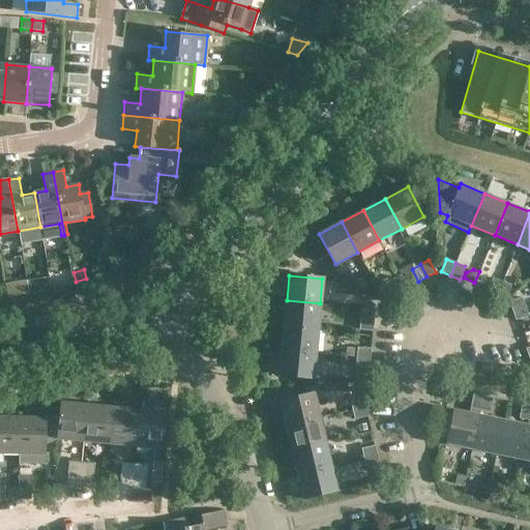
[(396,277),(387,282),(394,294),(403,290),(396,277)]
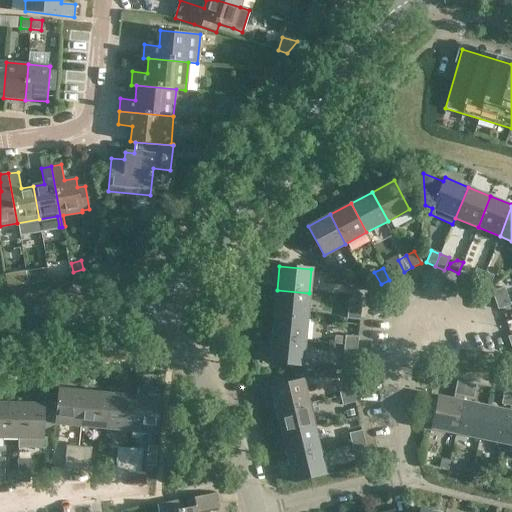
[(480,284),(485,272),(475,268),(471,281),(480,284)]
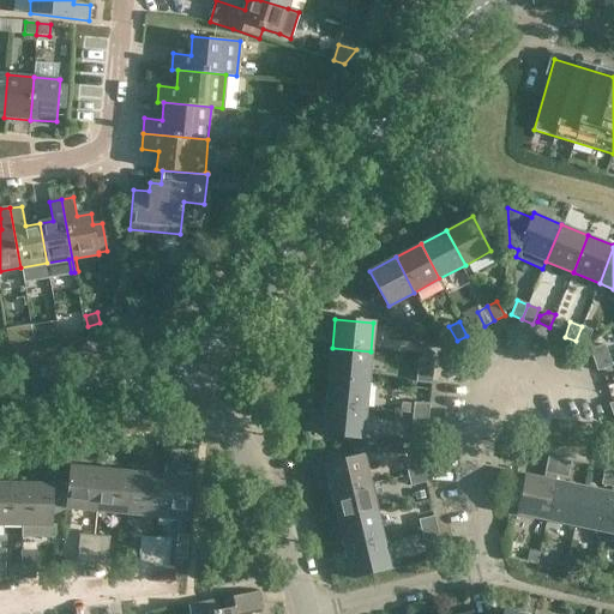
[(449,326),(439,332),(446,347),(457,341),(449,326)]
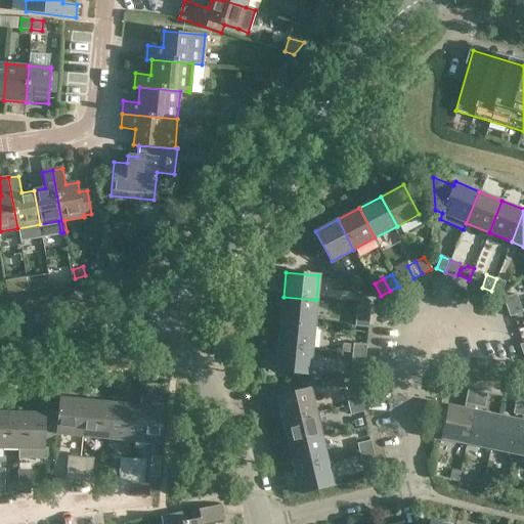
[(496,278),(491,291),(500,295),(506,281),(496,278)]
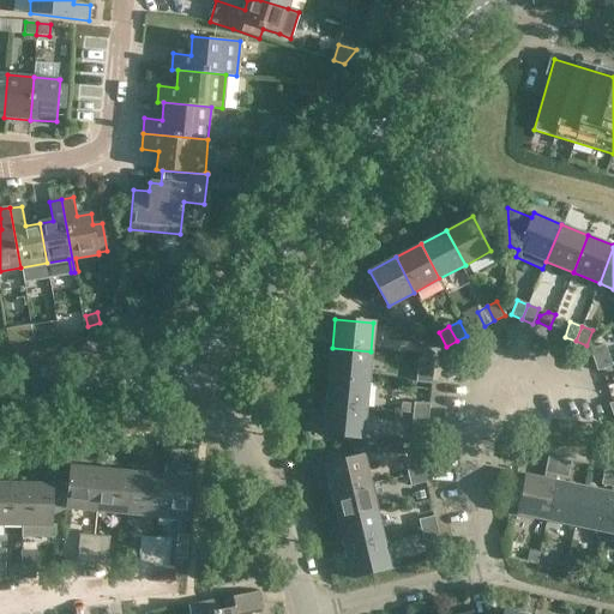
[(5,329),(8,345),(16,343),(13,327),(5,329)]
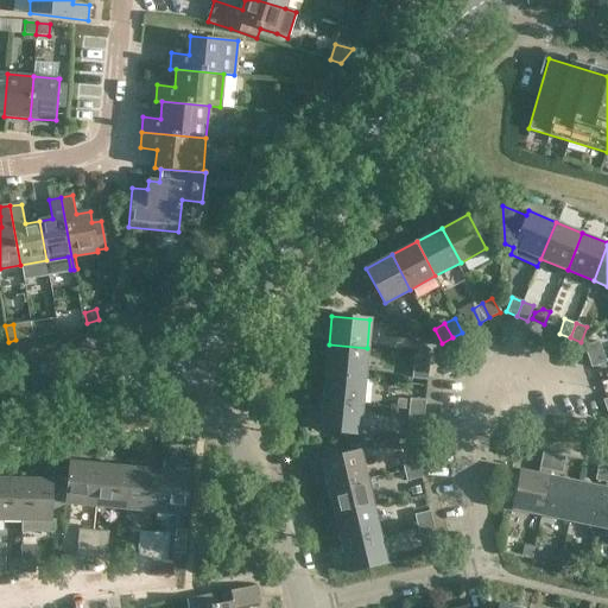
[(27,324),(14,328),(17,339),(30,336),(27,324)]
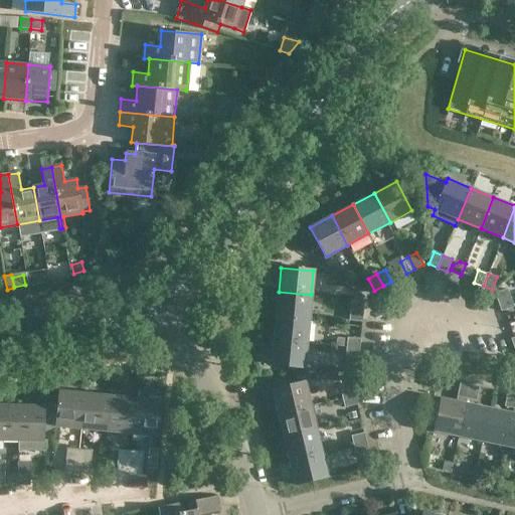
[(497,302),(510,298),(507,289),(494,293),(497,302)]
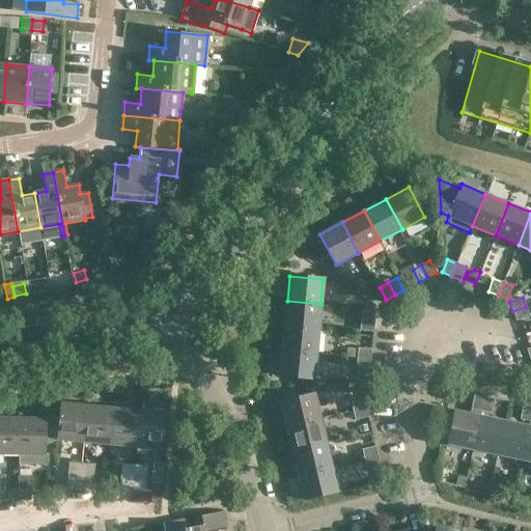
[(320,304),(287,301),(284,326),(318,329),(320,304)]
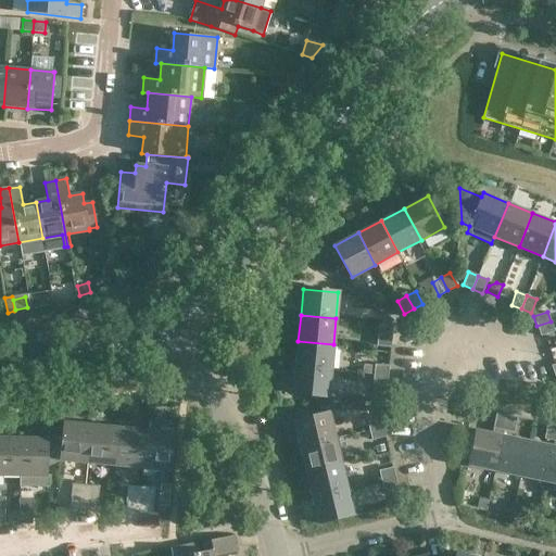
[(554,331),(551,321),(536,326),(541,337),(554,331)]
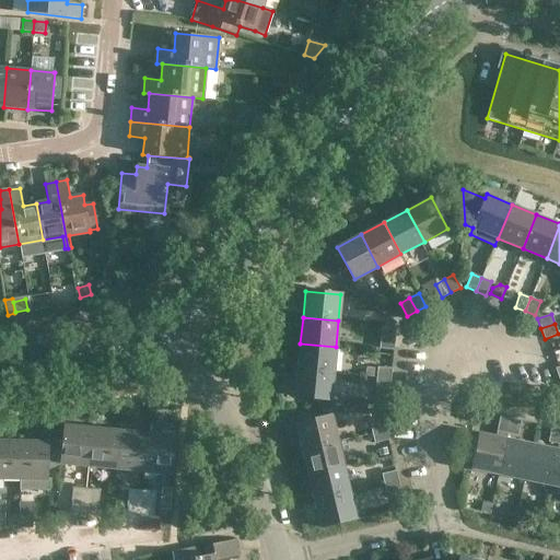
[(380,338),(395,339),(396,329),(381,327),(380,338)]
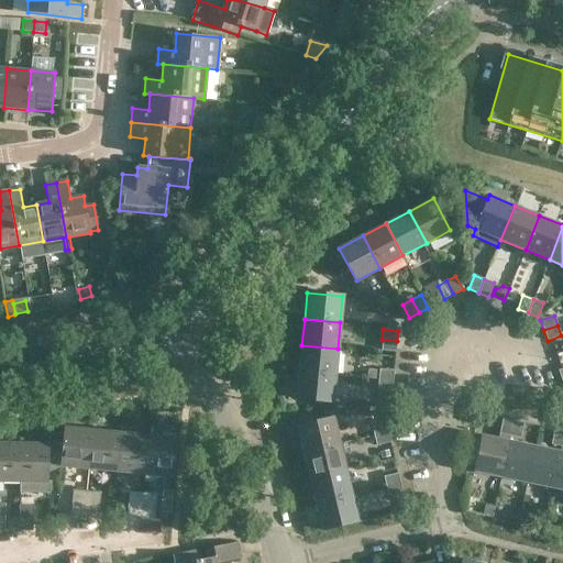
[(397,341),(382,340),(381,351),(396,352),(397,341)]
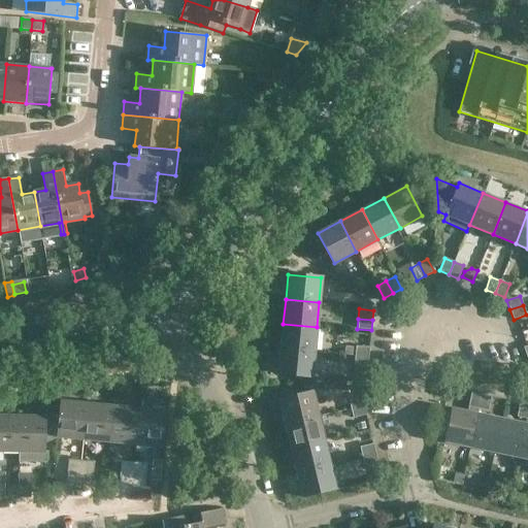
[(315,352),(317,327),(283,324),(281,349),(315,352)]
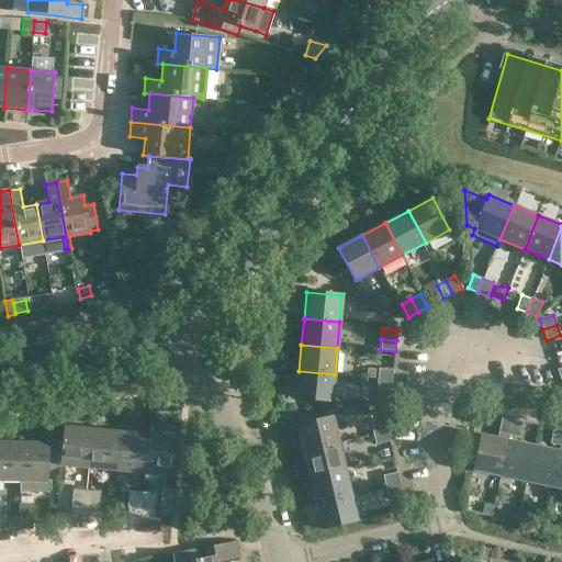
[(393,370),(378,368),(378,379),(392,380),(393,370)]
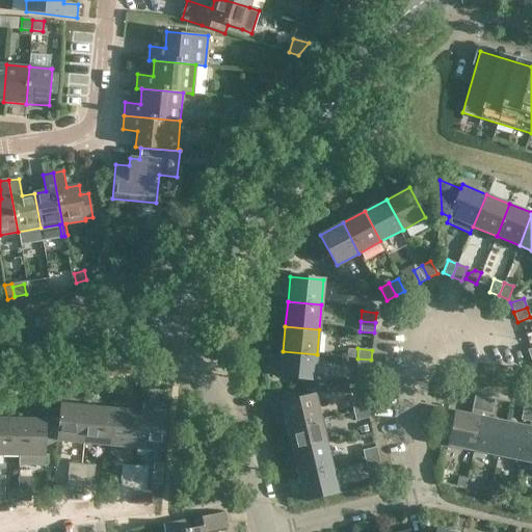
[(317,354),(283,351),(281,376),(314,379),(317,354)]
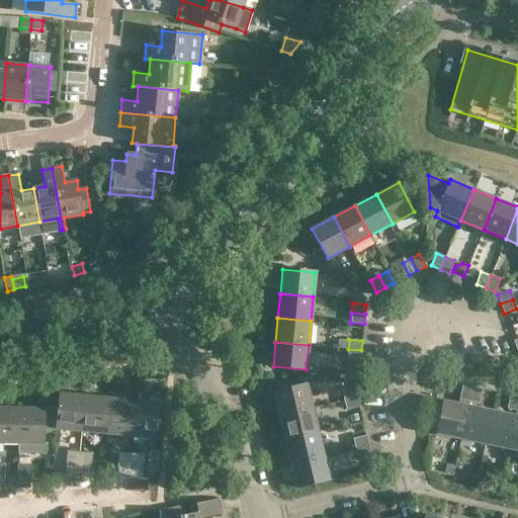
[(361,350),(348,349),(347,358),(360,360),(361,350)]
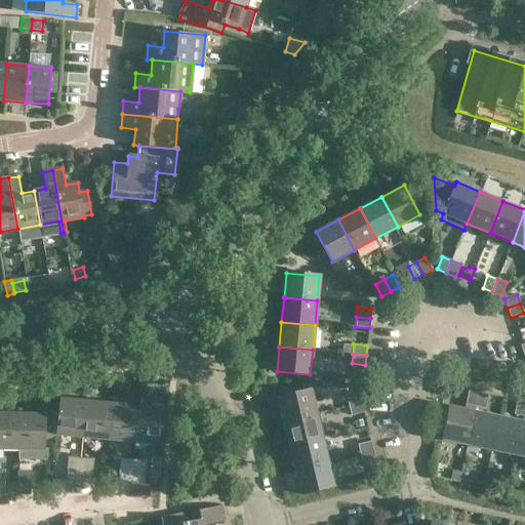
[(278,398),(284,422),(317,414),(311,390),(278,398)]
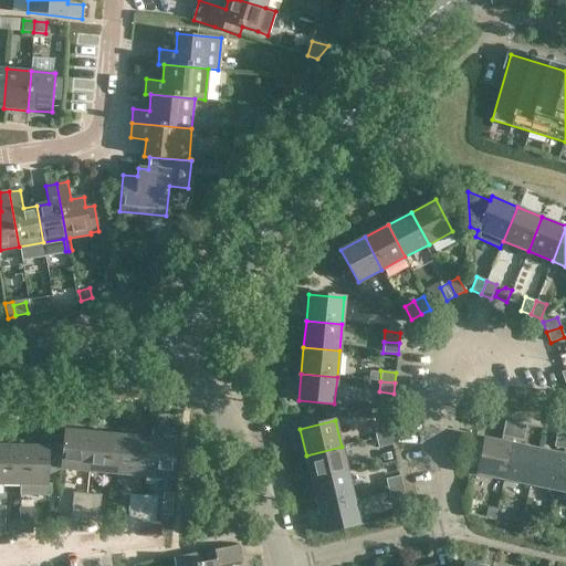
[(515,423),(505,421),(502,436),(512,438),(515,423)]
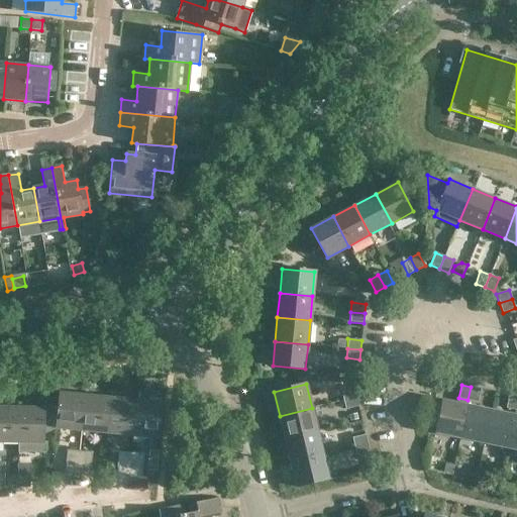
[(343,400),(356,397),(353,387),(340,390),(343,400)]
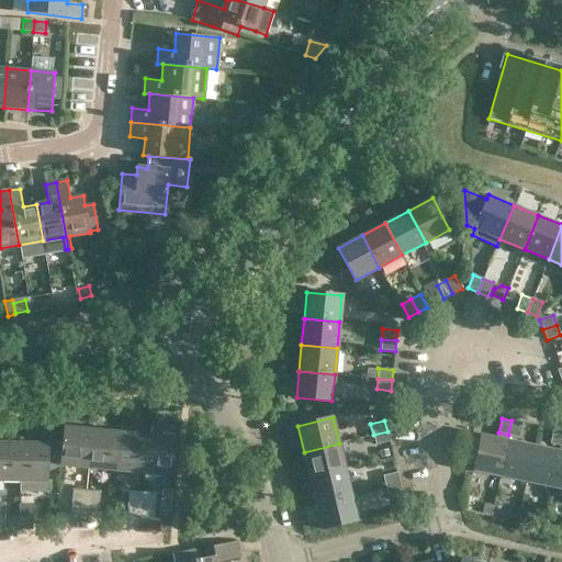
[(512,420),(508,435),(519,437),(523,423),(512,420)]
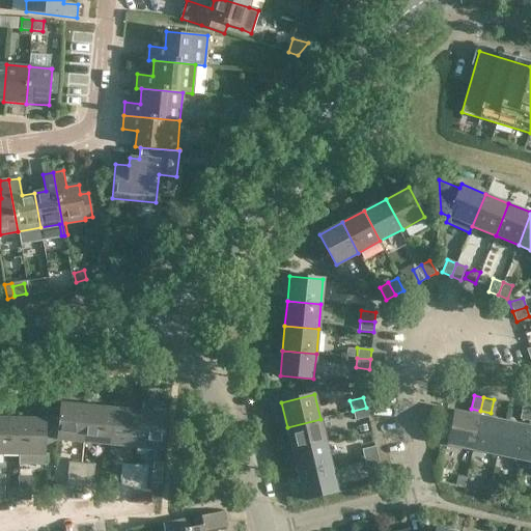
[(56,441),(84,443),(87,406),(60,403),(56,441)]
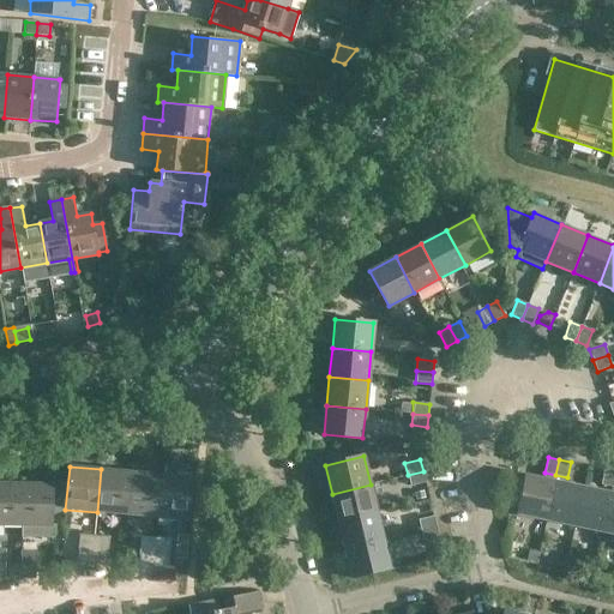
[(127,516),(131,471),(101,469),(97,512),(127,516)]
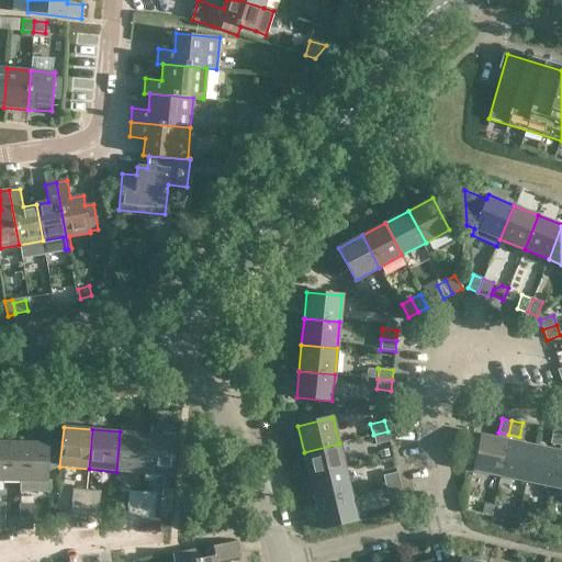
[(561,436),(561,430),(552,429),(550,444),(560,446),(561,436)]
